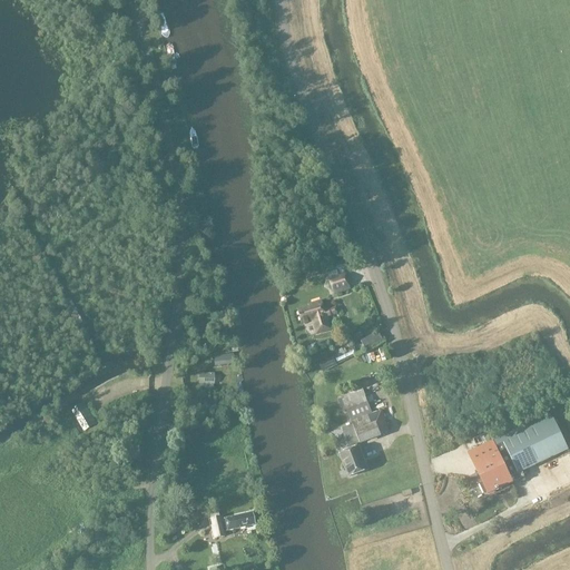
[(323,267),(334,295),(350,288),(340,261),(323,267)]
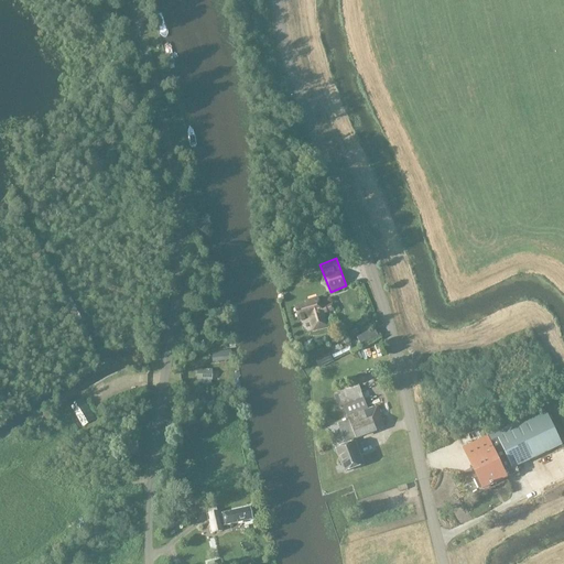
[(313,266),(301,268),(303,275),(314,272),(313,266)]
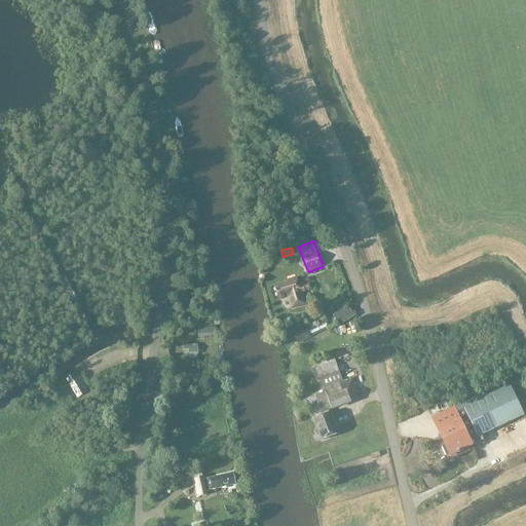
[(302,294),(312,291),(310,284),(300,287),(298,280),(287,284),(287,286),(276,289),(279,299),(289,296),(292,308),(305,305),(302,294)]
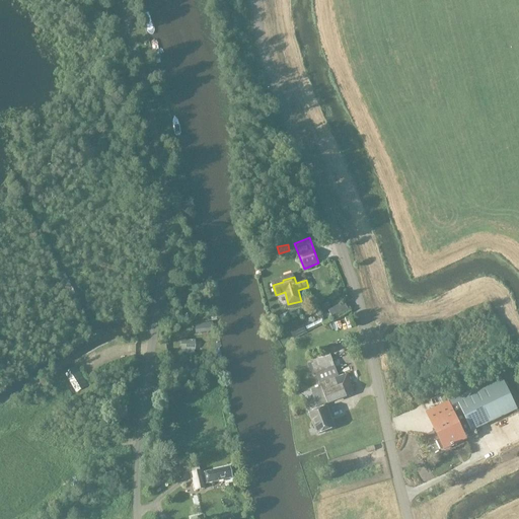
[(332,318),(349,310),(344,302),(328,311),(332,318)]
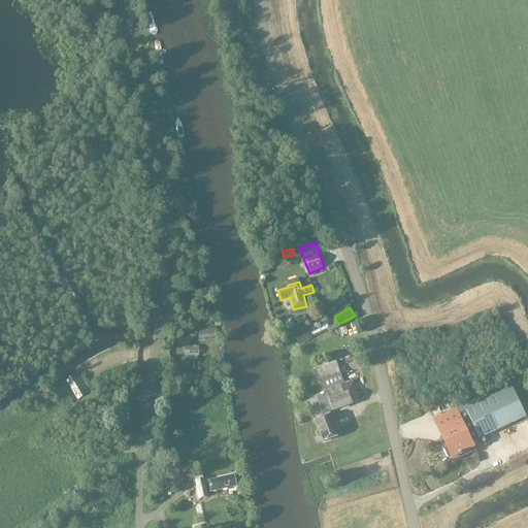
[(185,349),(184,361),(197,362),(197,349),(185,349)]
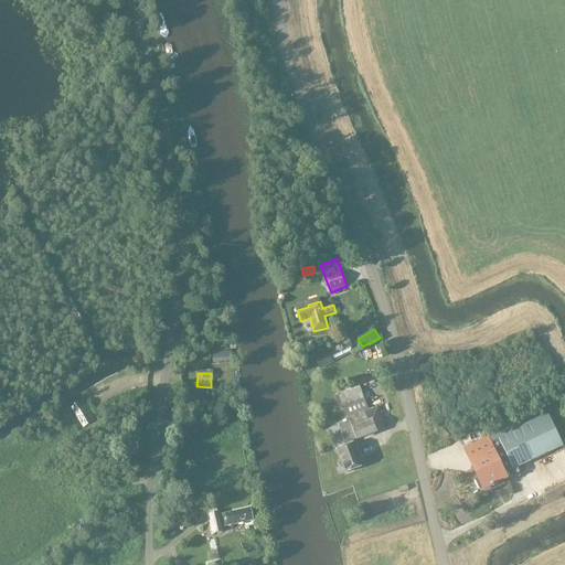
[(345,412),(347,412),(350,419),(349,419),(350,422),(339,426),(345,444),(385,428),(377,408),(353,417),(352,413),(351,411),(350,409),(366,404),(359,385),(338,394),(345,412)]
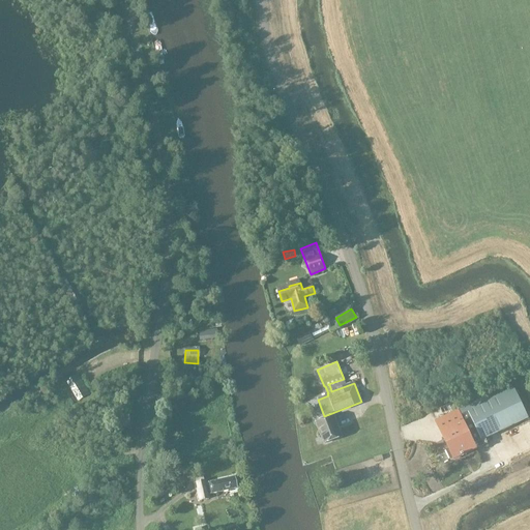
[(511,385),(436,421),(449,448),(437,454),(443,468),(476,452),(473,445),(528,419),(511,385)]
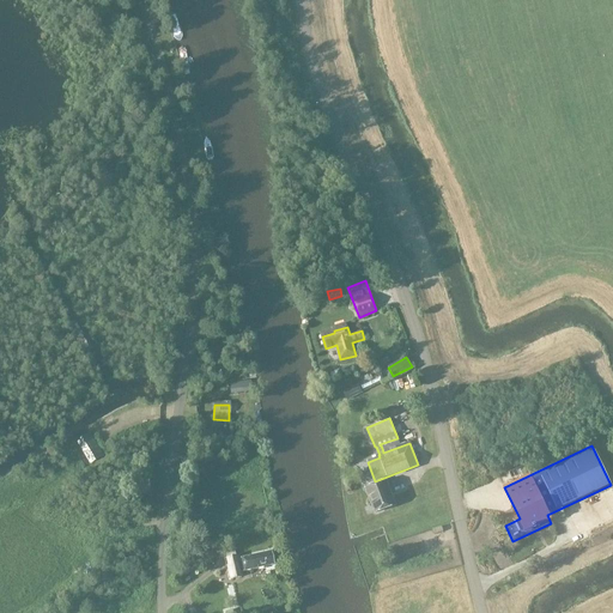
[(467,478),(472,486),(478,481),(473,473),(467,478)]
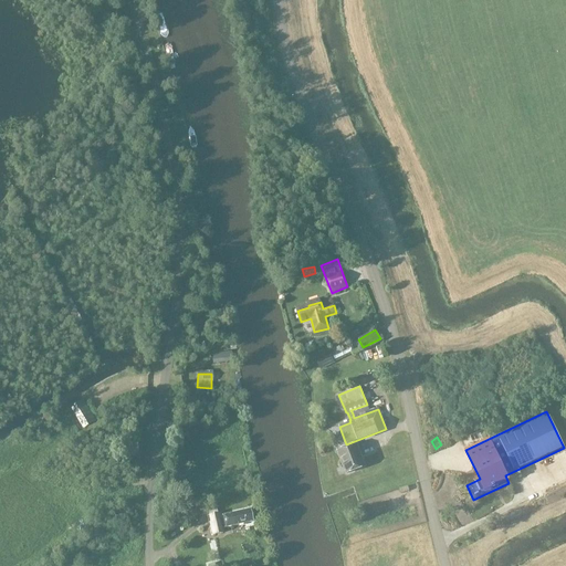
[(346,474),(365,467),(356,444),(337,451),(346,474)]
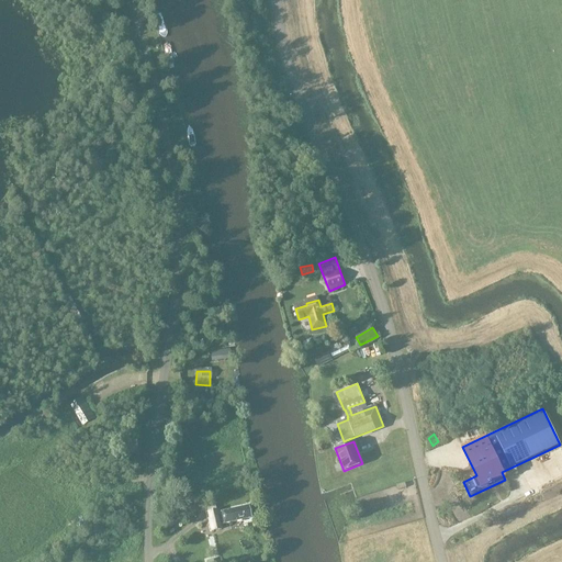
[(551,476),(560,469),(555,462),(546,470),(551,476)]
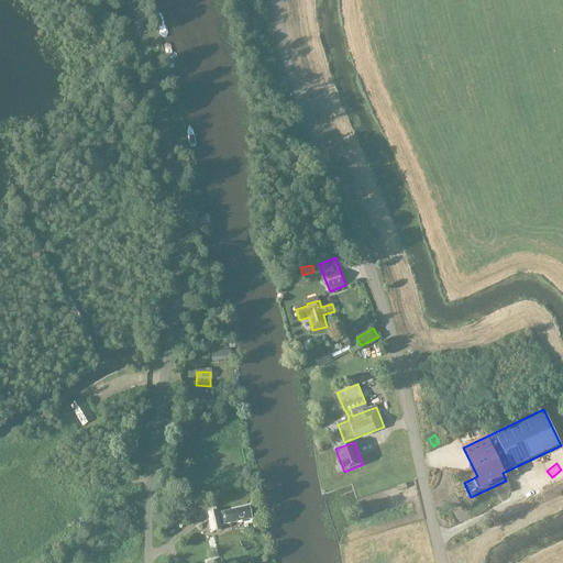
[(207,509),(208,515),(212,533),(221,531),(221,527),(251,520),(249,508),(218,515),(218,512),(217,512),(216,507),(207,509)]
